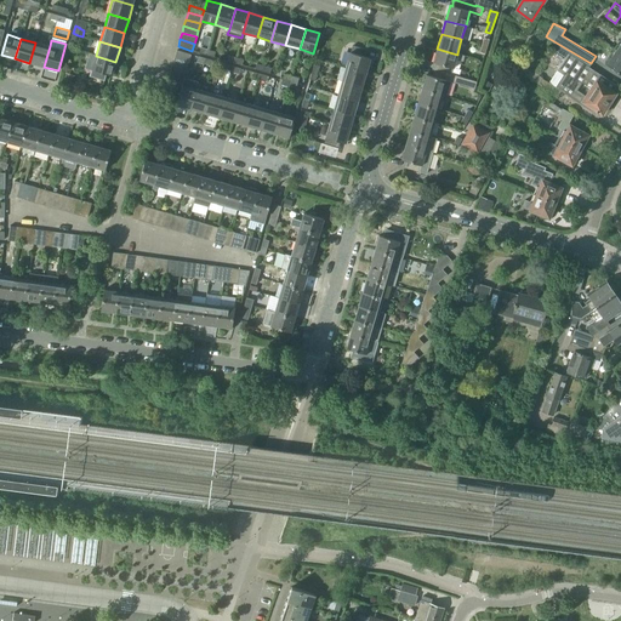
[(29,63),(44,67),(50,46),(35,43),(29,63)]
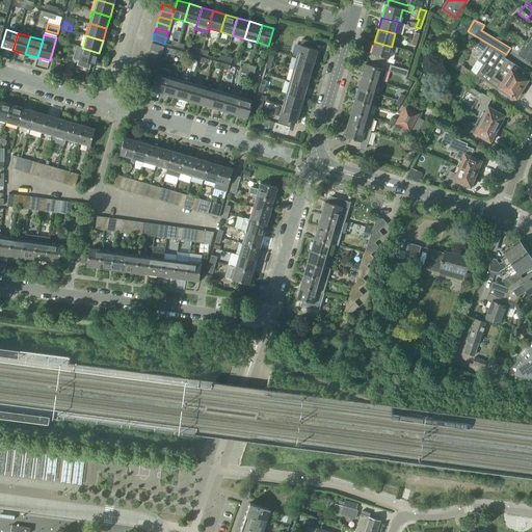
[(300,45),(296,57),(314,62),(317,50),(312,49),(314,43),(301,40),(300,45)]
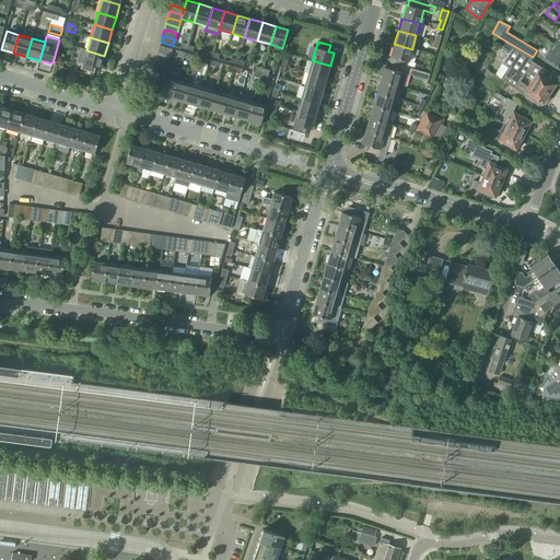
[(552,88),(555,84),(552,83),(557,78),(520,54),(512,48),(503,43),(501,47),(510,53),(496,74),(489,71),(489,70),(474,60),(469,66),(502,88),(505,82),(509,85),(513,88),(534,101),(536,98),(538,100),(537,101),(538,102),(539,101),(543,103),(543,102),(546,102),(548,97),(548,95),(552,88)]
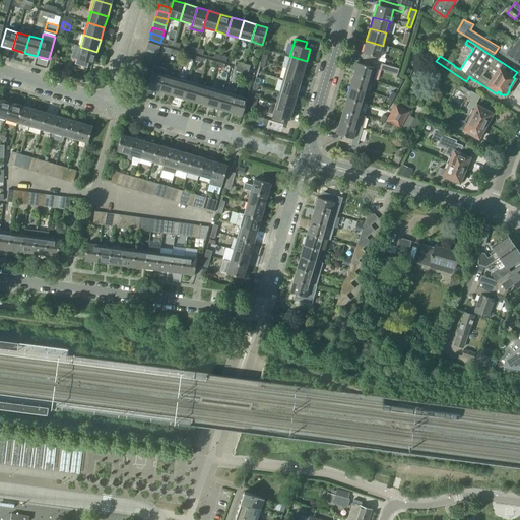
[(365,53),(363,59),(378,63),(378,62),(382,50),(387,52),(388,47),(383,45),(383,46),(366,41),(363,52),(365,53)]
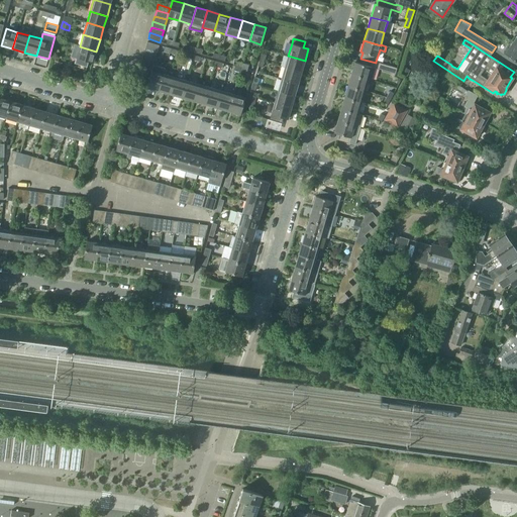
[(516,43),(513,41),(509,48),(507,47),(504,53),(516,61),(516,43)]
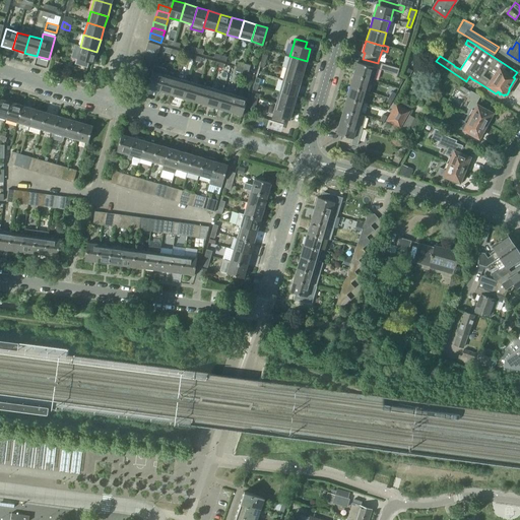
[(147,43),(146,49),(158,52),(159,46),(147,43)]
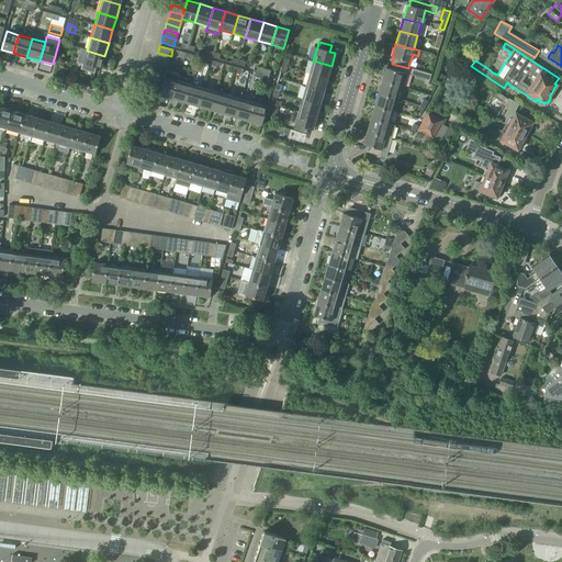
[(104,56),(87,51),(83,63),(81,69),(94,72),(96,67),(101,68),(104,56)]
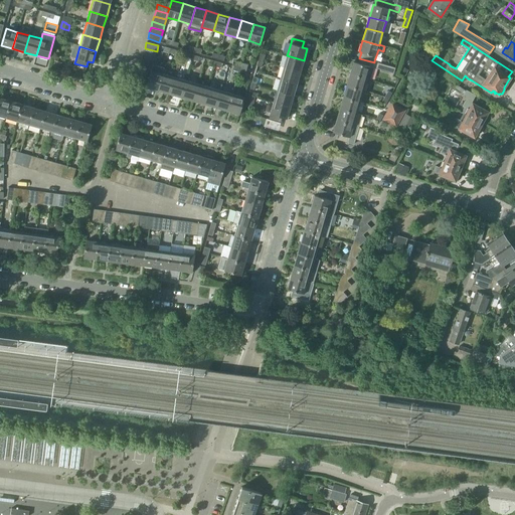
[(145,48),(143,53),(155,57),(157,51),(145,48)]
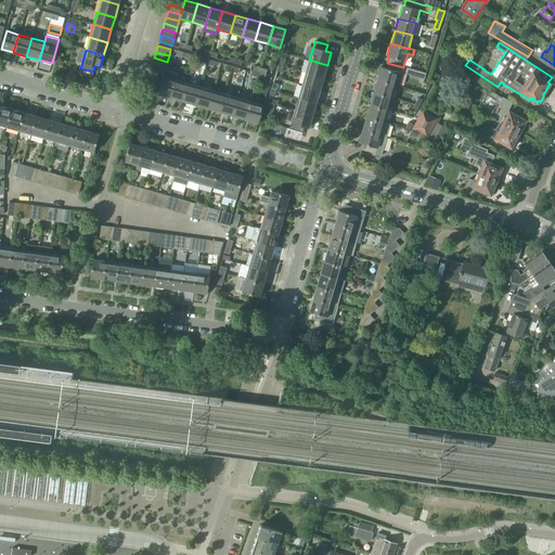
[(154,57),(153,64),(165,67),(167,62),(154,57)]
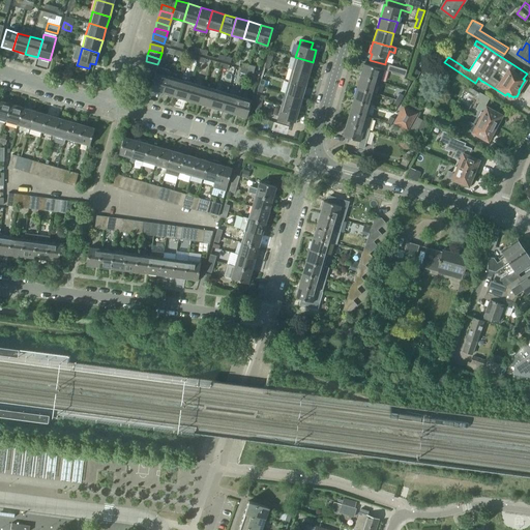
[(295,57),(292,69),(308,75),(313,62),(295,57)]
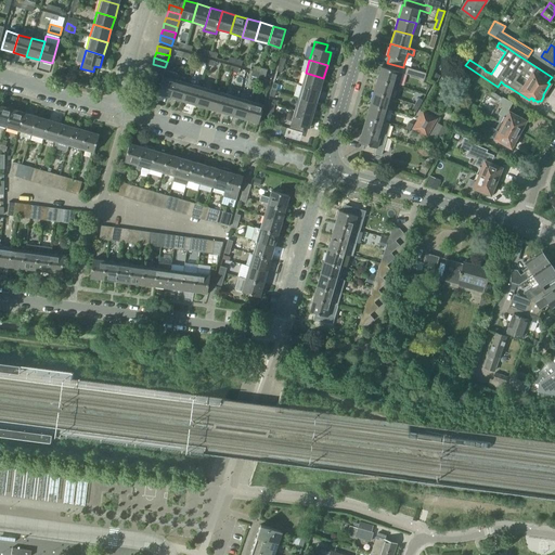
[(381,66),(377,80),(395,85),(399,86),(402,74),(424,79),(426,74),(403,66),(403,67),(387,63),(386,68),(381,66)]
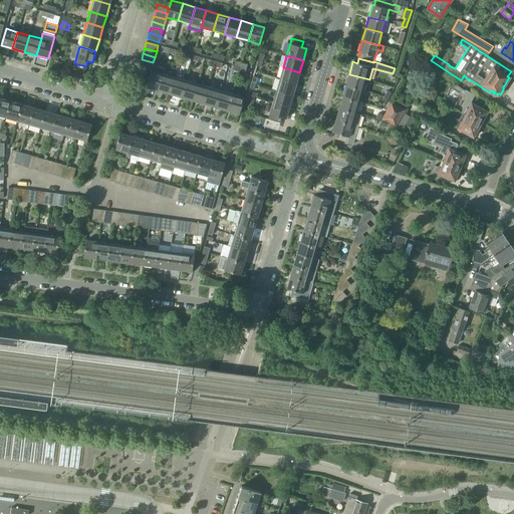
[(142,59),(140,64),(152,68),(153,62),(142,59)]
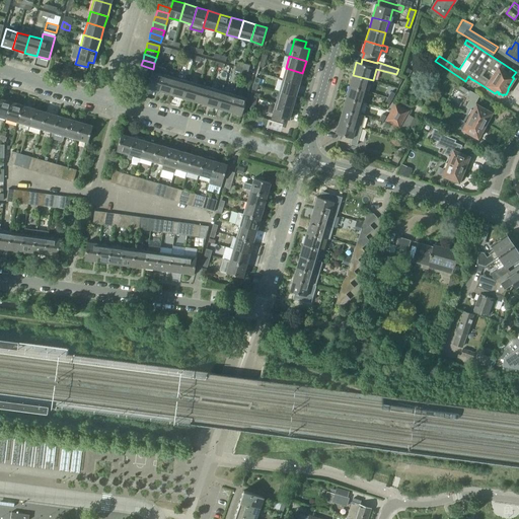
[(141,65),(139,71),(151,74),(152,71),(153,69),(141,65)]
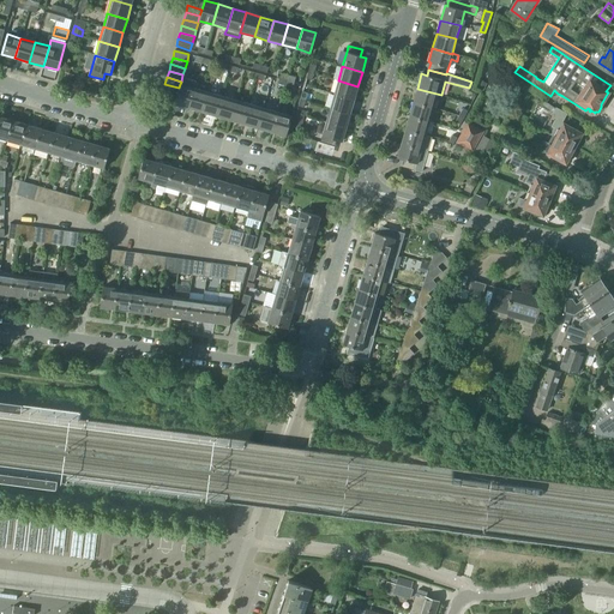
[(475,88),(482,91),(487,84),(479,79),(475,88)]
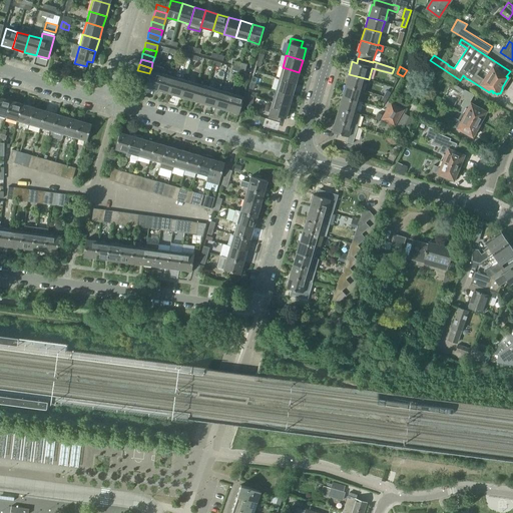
[(283,67),(279,79),(296,84),(299,72),(283,67)]
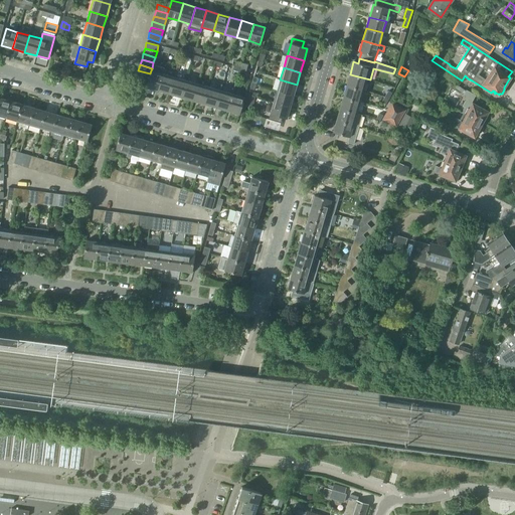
[(138,70),(137,76),(148,79),(150,73),(138,70)]
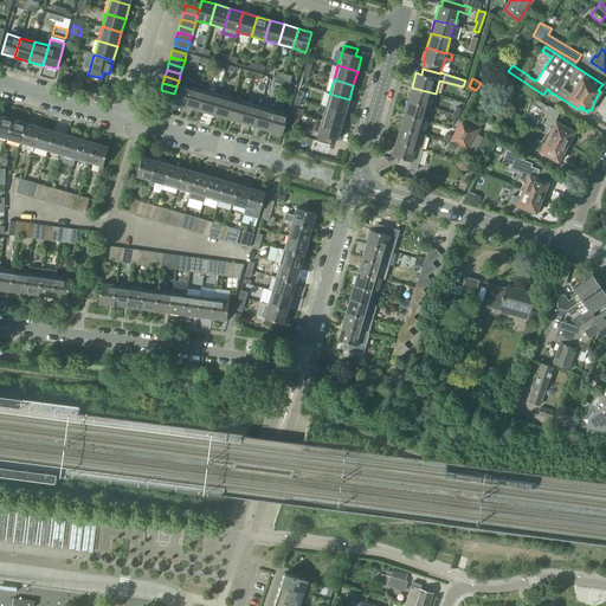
[(172,103),(185,107),(191,86),(178,83),(176,86),(174,94),(173,101),(172,103)]
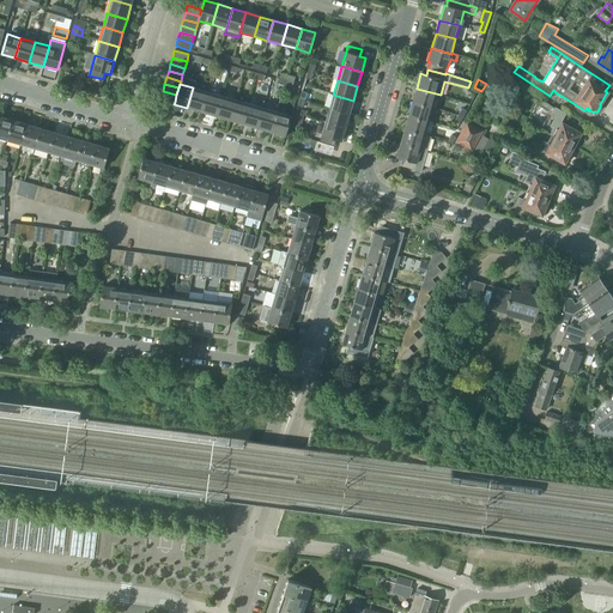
[(187,108),(201,111),(207,91),(193,87),(187,108)]
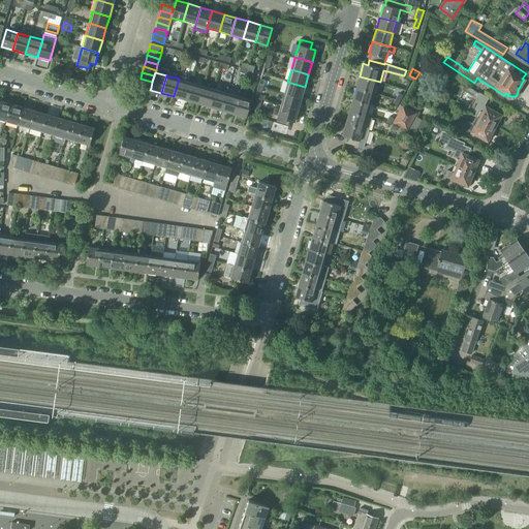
[(360,76),(355,88),(373,93),(376,81),(360,76)]
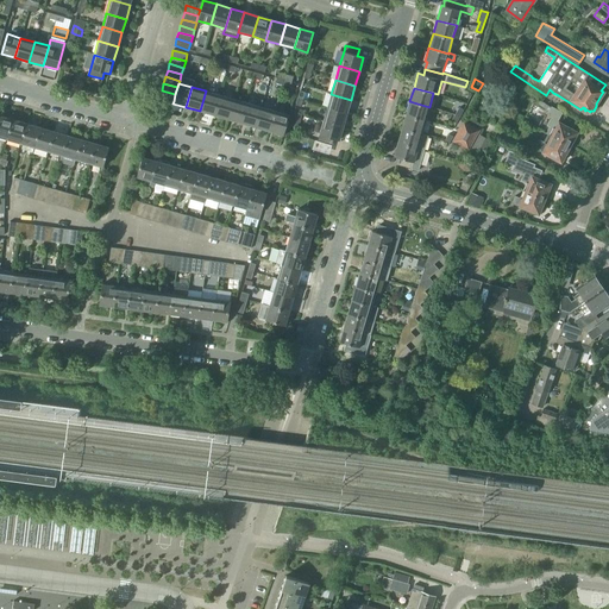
[(175,94),(162,90),(159,96),(174,101),(175,94)]
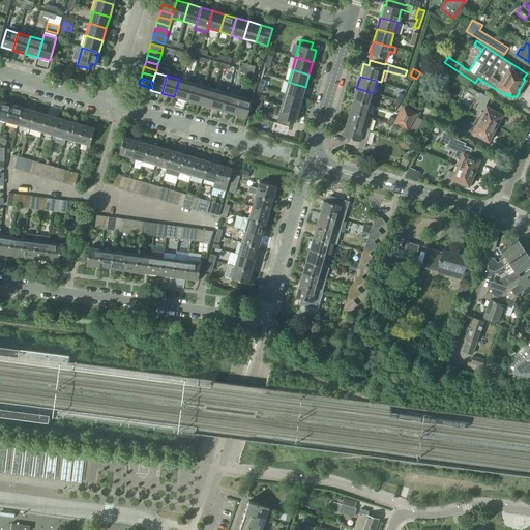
[(174,96),(186,100),(192,83),(179,79),(174,96)]
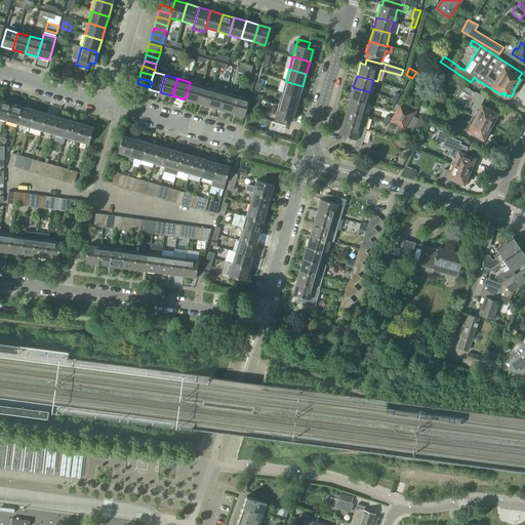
[(285,81),(282,92),(299,97),(303,86),(285,81)]
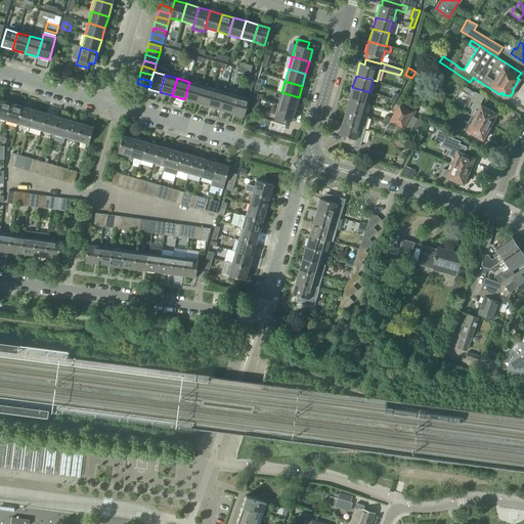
[(184,99),(195,102),(201,85),(189,82),(184,99)]
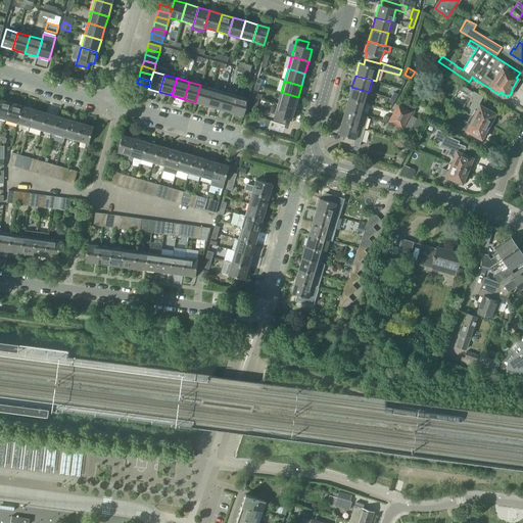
[(195,102),(207,105),(212,89),(200,85),(195,102)]
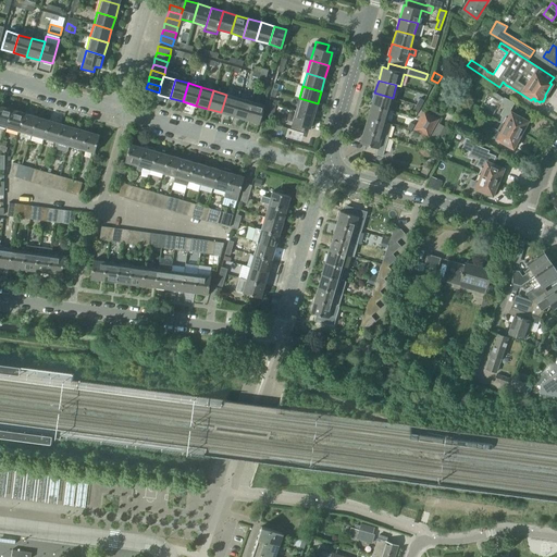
[(374,93),(371,106),(390,110),(393,98),(374,93)]
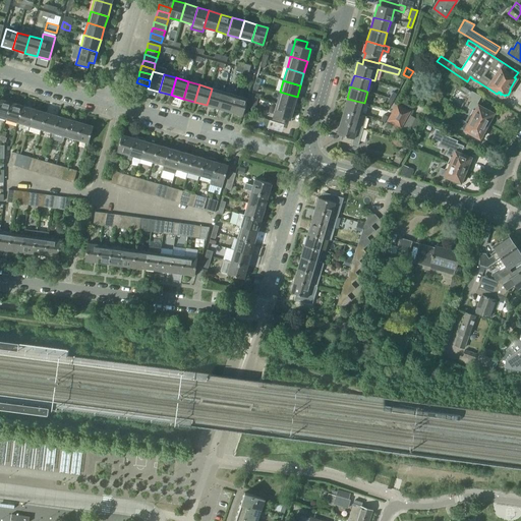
[(207,105),(219,109),(224,92),(212,89),(207,105)]
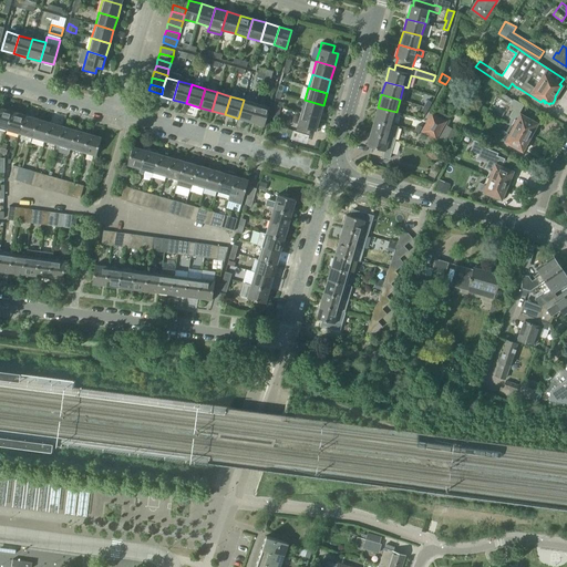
[(238,119),(250,122),(256,104),(244,100),(238,119)]
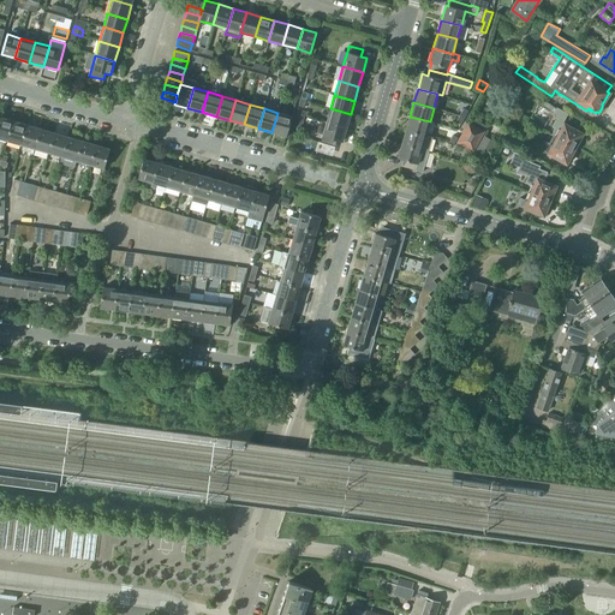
[(330,108),(327,121),(346,127),(351,114),(330,108)]
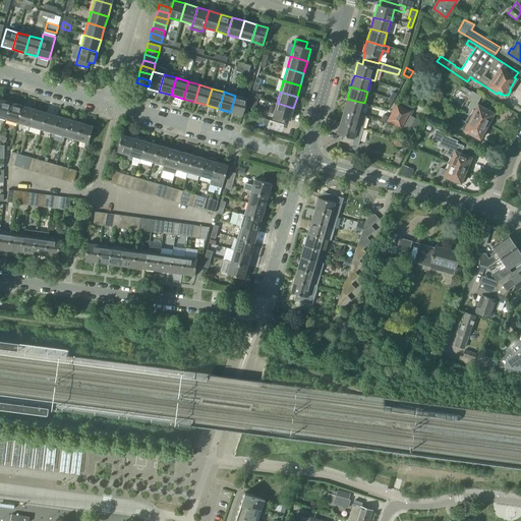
[(481,97),(471,92),(468,97),(478,102),(481,97)]
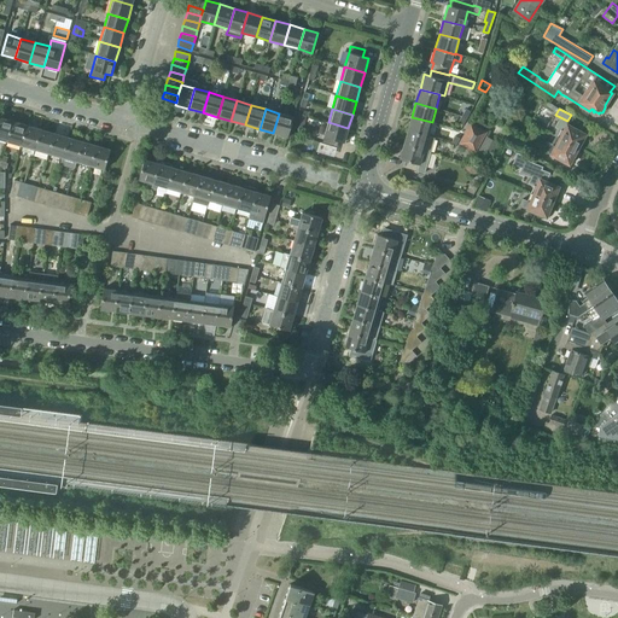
[(279,114),(273,133),(287,138),(293,117),(279,114)]
